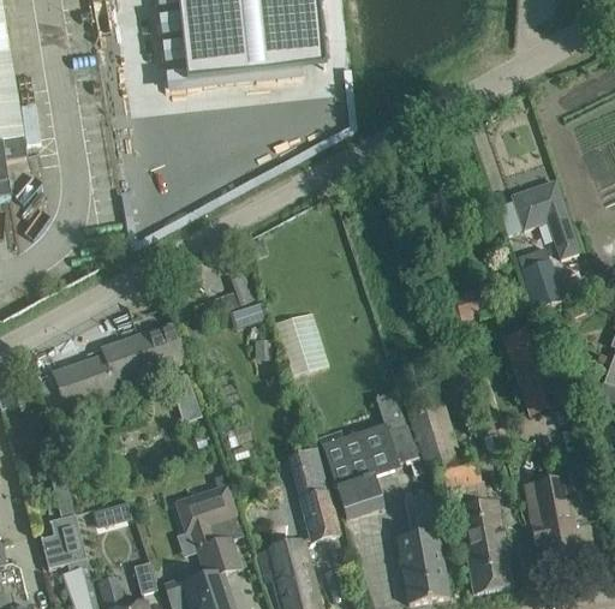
[(27,156),(1,0),(0,0),(0,197),(11,196),(5,160),(27,156)]
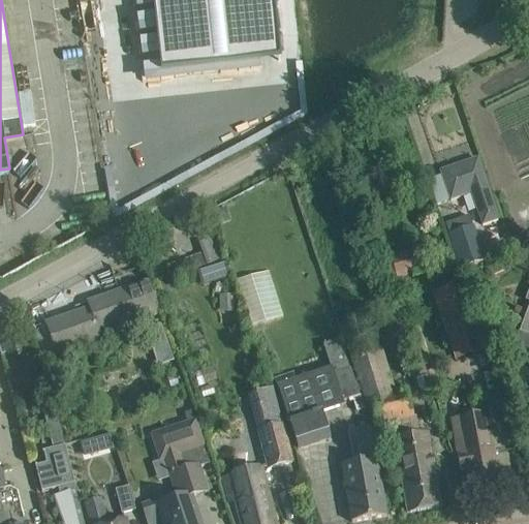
[(476,156),(457,162),(441,167),(452,196),(472,189),(484,221),(498,217),(476,156)]
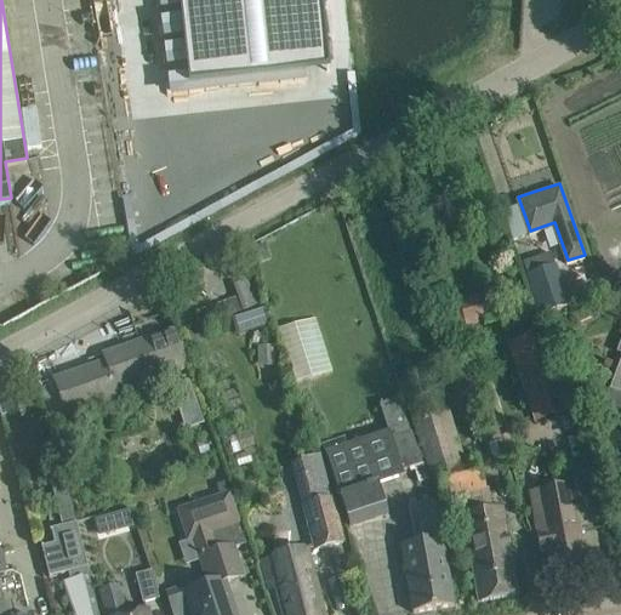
[(271,254),(266,238),(252,243),(257,258),(271,254)]
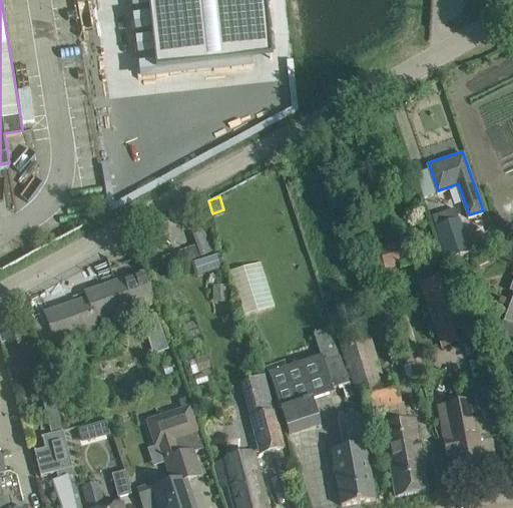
[(469,250),(470,249),(458,216),(433,225),(445,259),(469,250)]
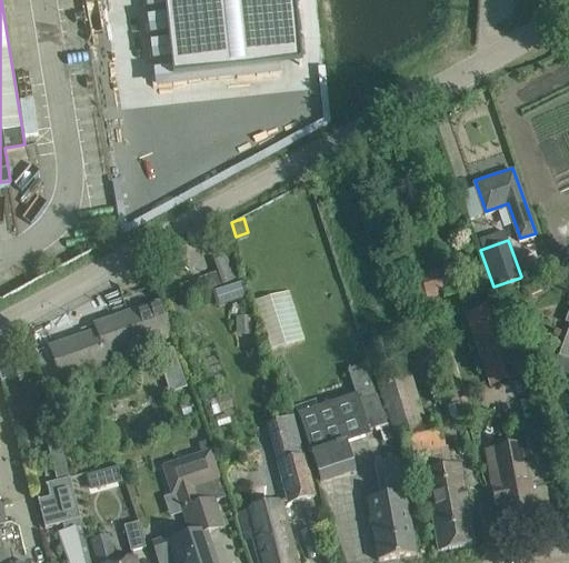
[(541,253),(523,261),(530,275),(548,268),(541,253)]
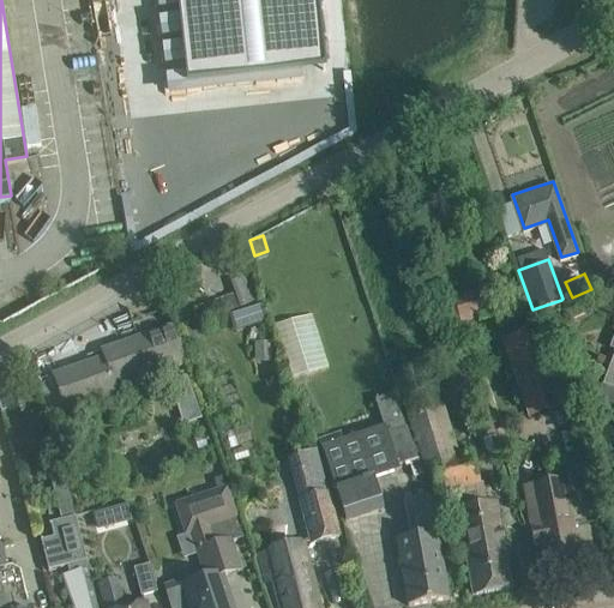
[(459,320),(488,311),(479,284),(451,294),(459,320)]
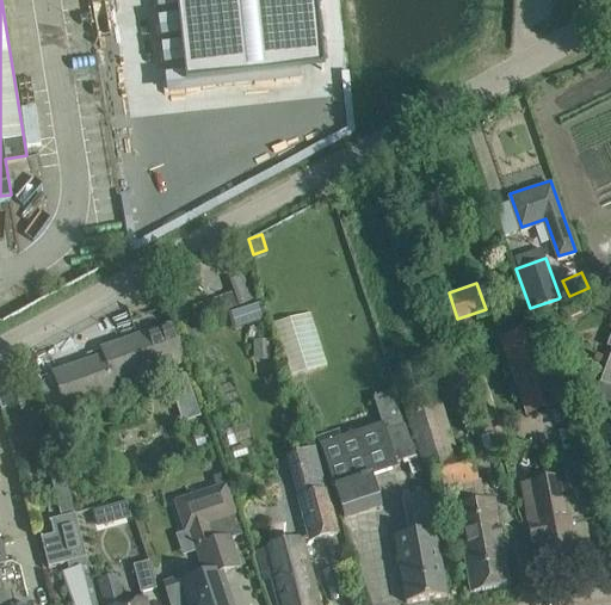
[(258,301),(242,306),(248,321),(264,316),(258,301)]
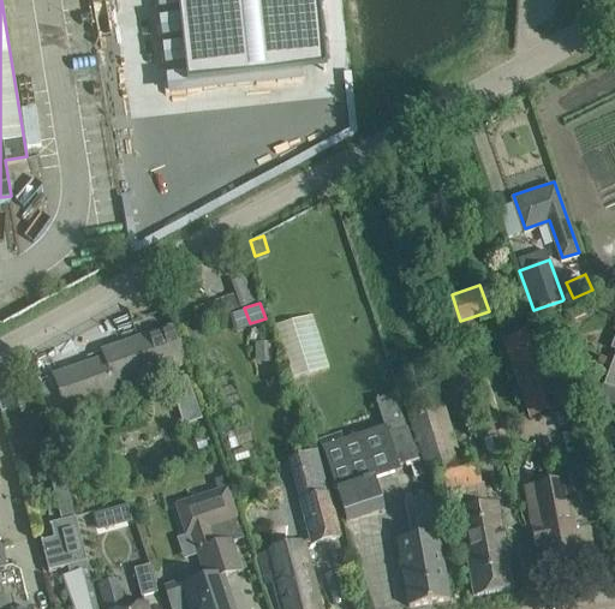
[(312,310),(275,321),(292,375),(293,375),(329,363),(312,310)]
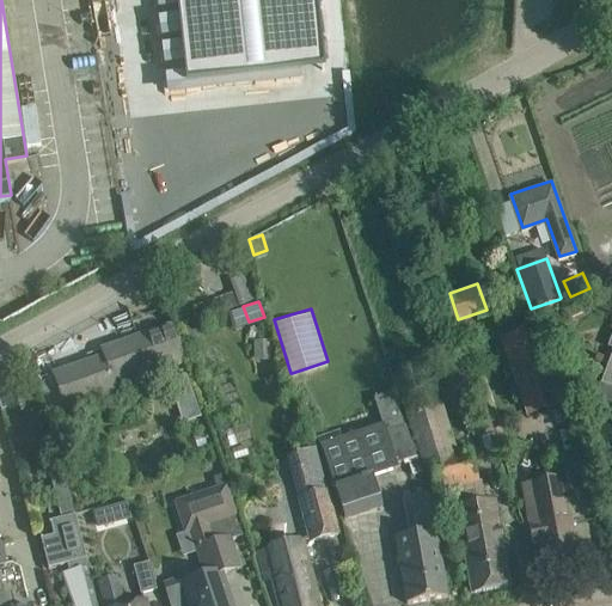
[(187,361),(181,343),(172,320),(101,346),(103,352),(53,369),(60,392),(66,409),(118,391),(116,384),(187,361)]
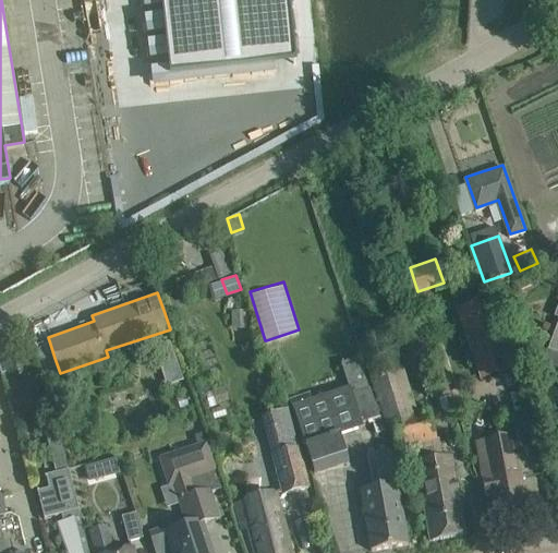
[(178,297),(165,301),(168,313),(182,309),(178,297)]
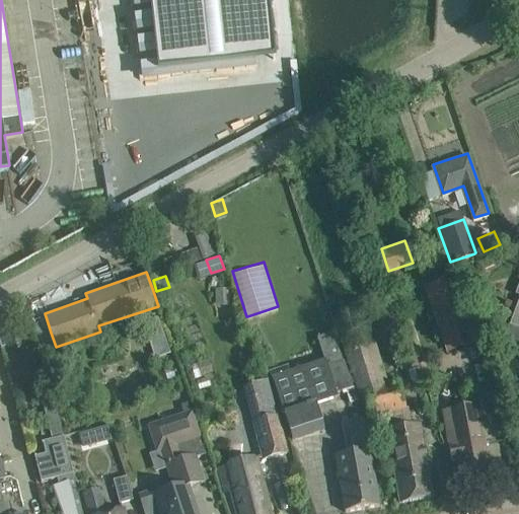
[(448,347),(474,338),(452,277),(428,285),(448,347)]
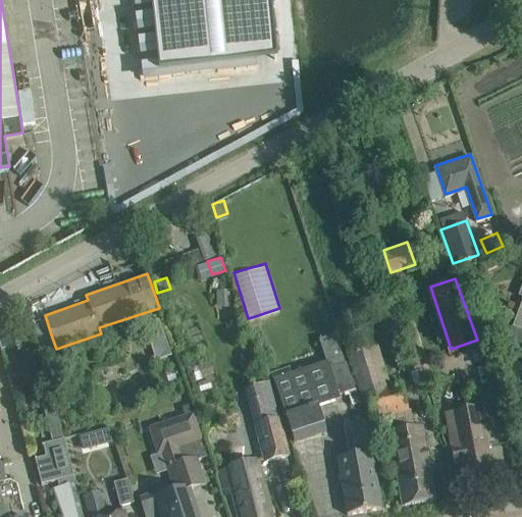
[(230,304),(230,287),(215,287),(216,305),(230,304)]
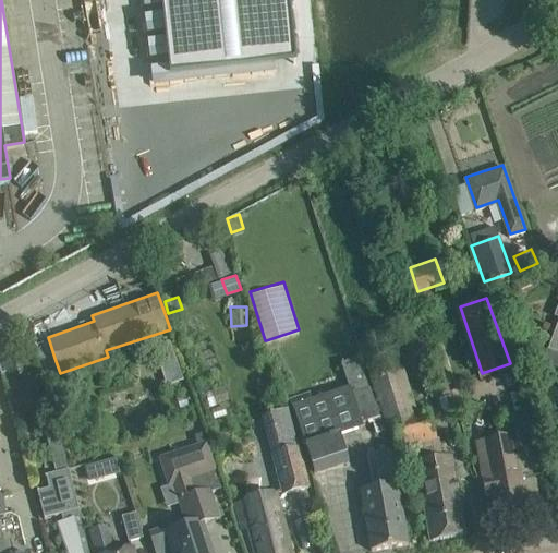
[(557,320),(546,349),(557,353),(557,320)]
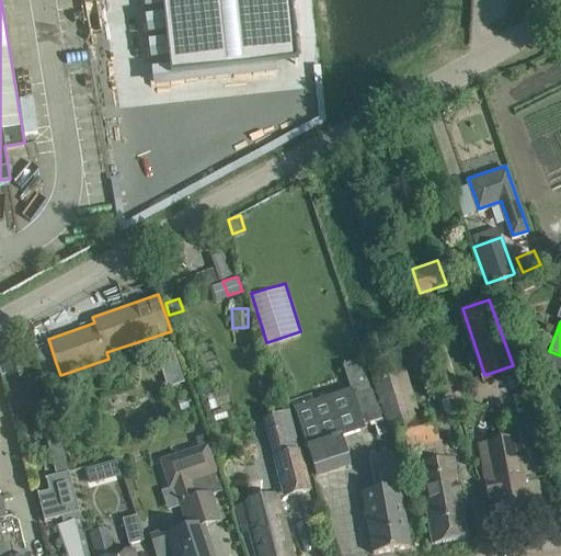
[(0,341),(0,369),(1,373),(16,369),(9,339),(0,341)]
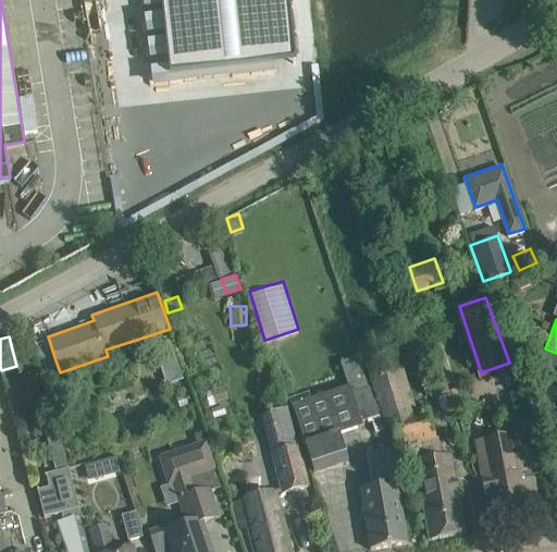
[(395,445),(404,443),(412,492),(421,490),(429,536),(466,529),(461,508),(452,453),(442,454),(437,433),(432,434),(425,405),(415,407),(403,366),(397,367),(393,353),(366,362),(384,424),(391,421),(395,445)]
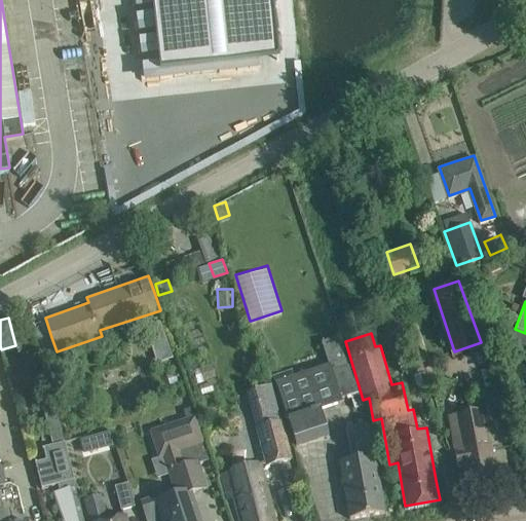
[(292,365),(271,372),(274,379),(294,436),(296,443),(328,433),(325,424),(321,411),(342,403),(340,396),(355,391),(337,334),(322,339),(329,361),(294,373),(292,365)]
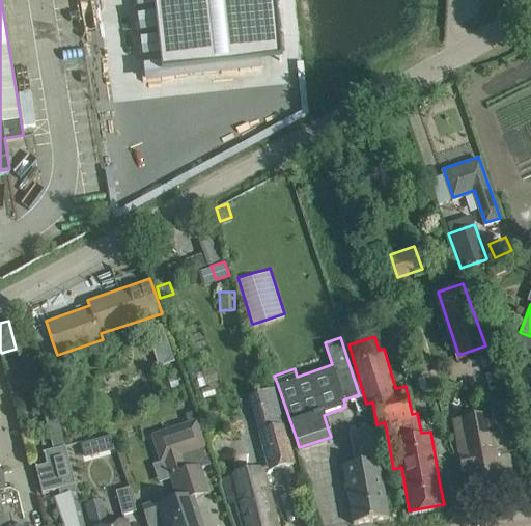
[(256,354),(244,358),(246,365),(253,368),(260,366),(256,354)]
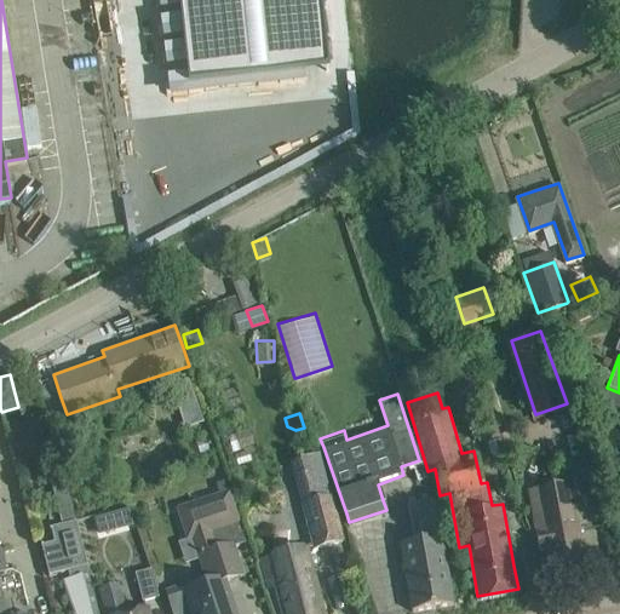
[(254,441),(250,425),(235,429),(241,446),(254,441)]
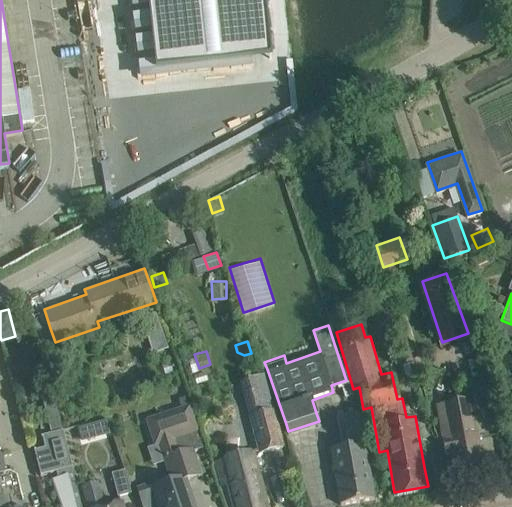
[(251,375),(260,402),(262,408),(250,412),(251,414),(249,415),(259,452),(284,444),(260,371),(251,375)]
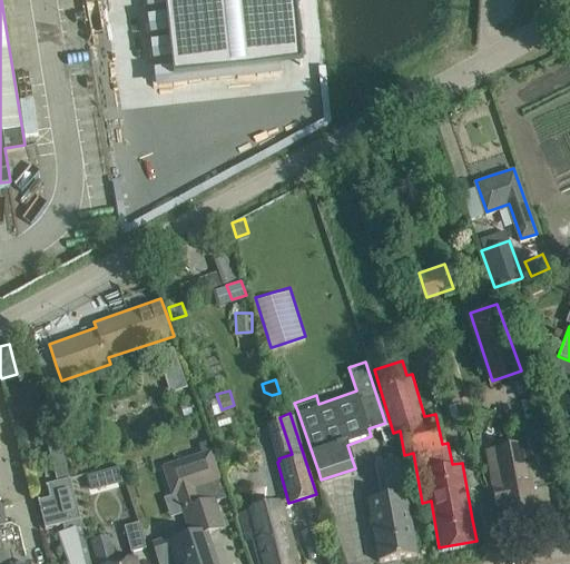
[(58,435),(47,437),(57,478),(45,481),(45,483),(47,483),(49,494),(39,496),(39,495),(37,496),(45,525),(62,521),(65,528),(59,531),(70,563),(91,563),(90,557),(75,495),(58,435)]
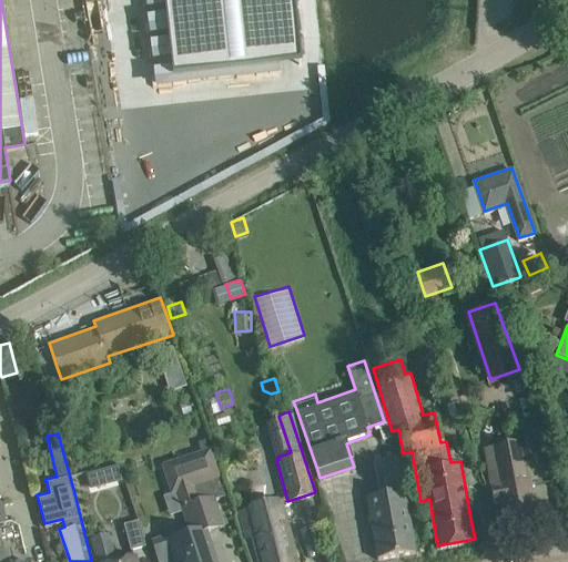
[(525,461),(528,460),(525,440),(485,447),(492,484),(494,500),(501,498),(508,532),(537,527),(525,461)]
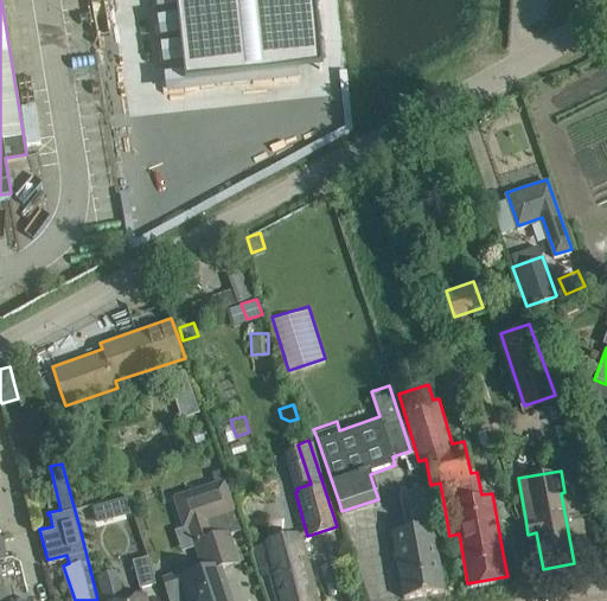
[(184,526),(186,525),(198,562),(161,574),(171,600),(187,595),(189,600),(229,600),(218,566),(236,560),(227,532),(241,528),(235,509),(236,507),(225,477),(173,494),(184,526)]
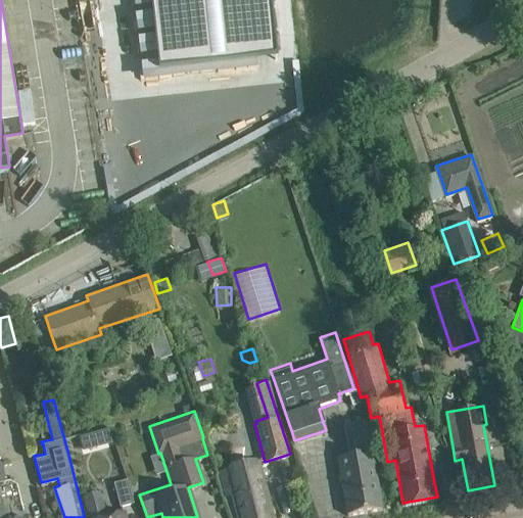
[(382,507),(366,421),(366,418),(343,422),(349,454),(337,457),(347,513),(382,507)]
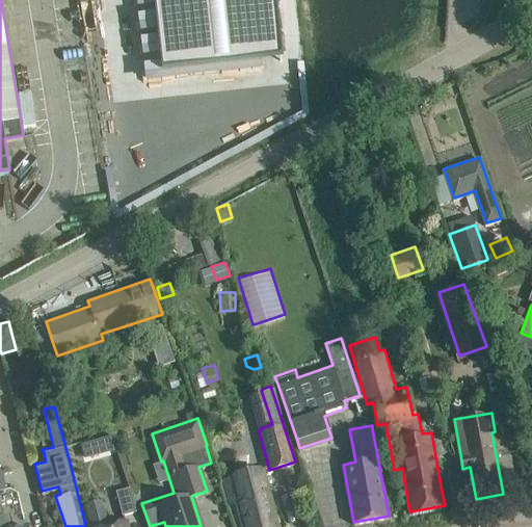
[(82,440),(86,452),(99,449),(96,437),(82,440)]
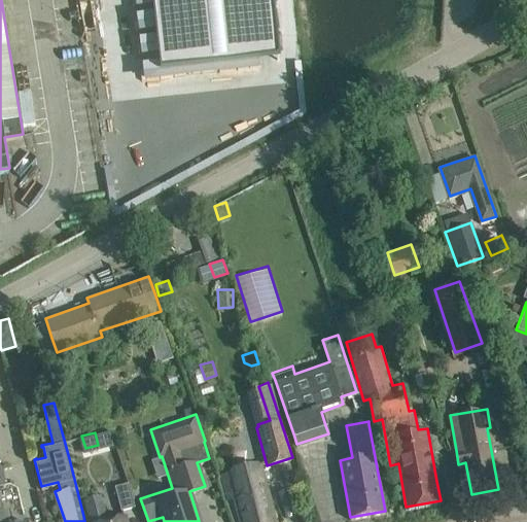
[(275,521),(273,509),(260,461),(219,473),(225,496),(234,494),(240,521),(275,521)]
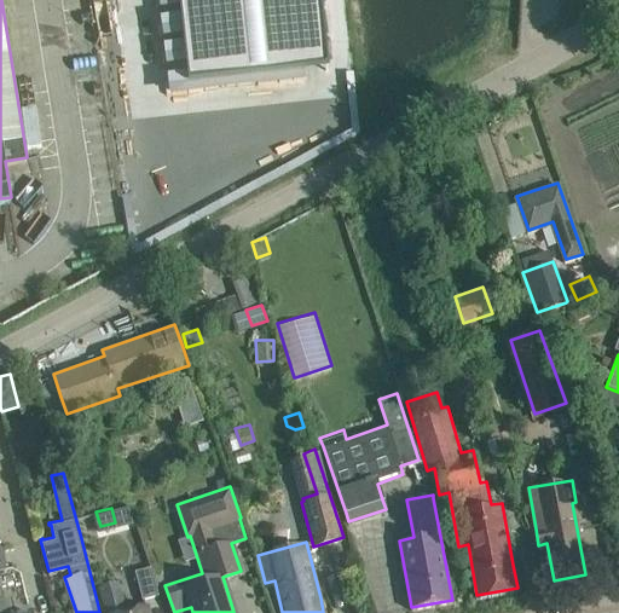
[(0,612),(30,612),(30,609),(13,612),(10,594),(3,595),(0,580),(0,566),(7,565),(4,545),(0,545),(0,612)]
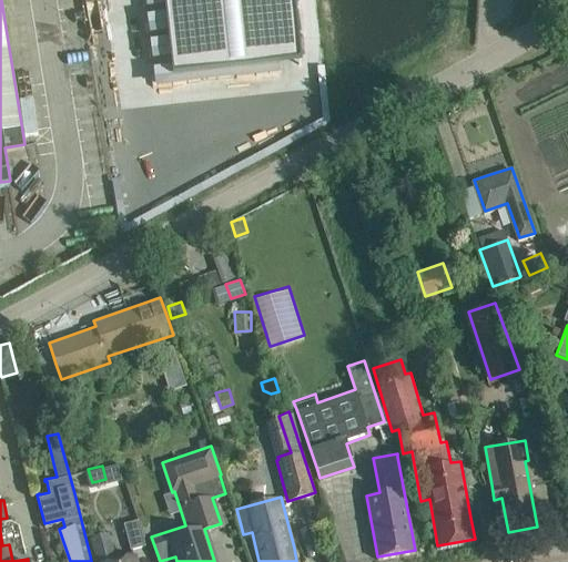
[(140,518),(124,521),(131,547),(148,542),(140,518)]
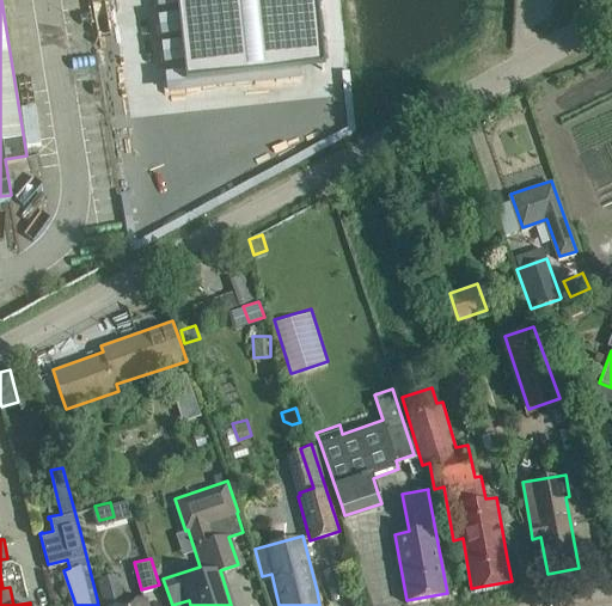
[(146,605),(145,599),(127,604),(117,571),(98,577),(105,605),(146,605)]
